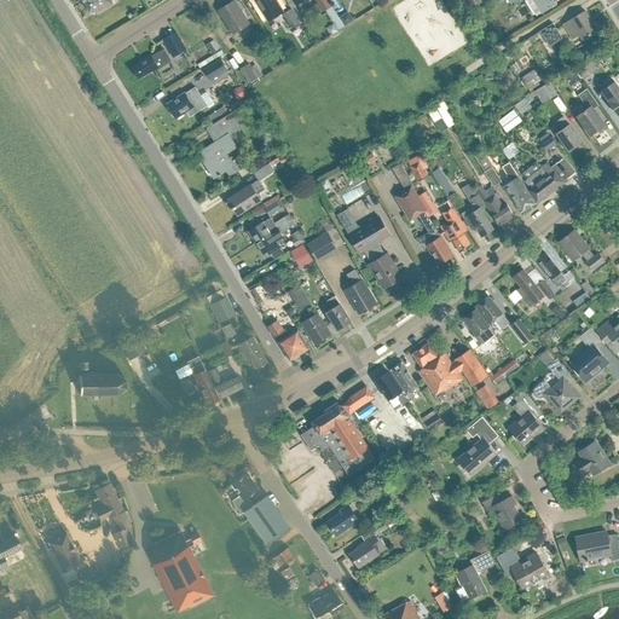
[(97,12),(111,3),(110,0),(82,0),(91,12),(94,10),(97,12)]
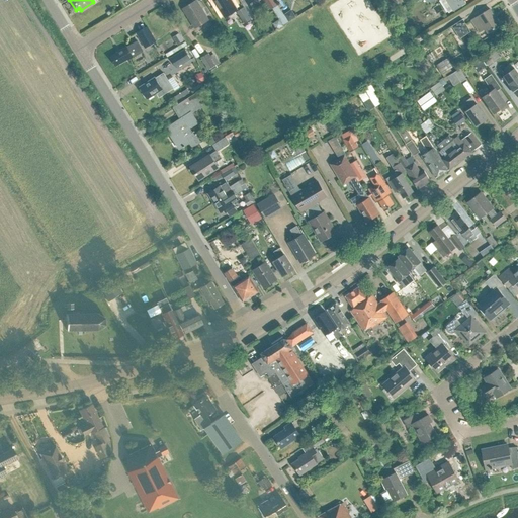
[(194,27),(207,19),(195,0),(183,8),(194,27)]
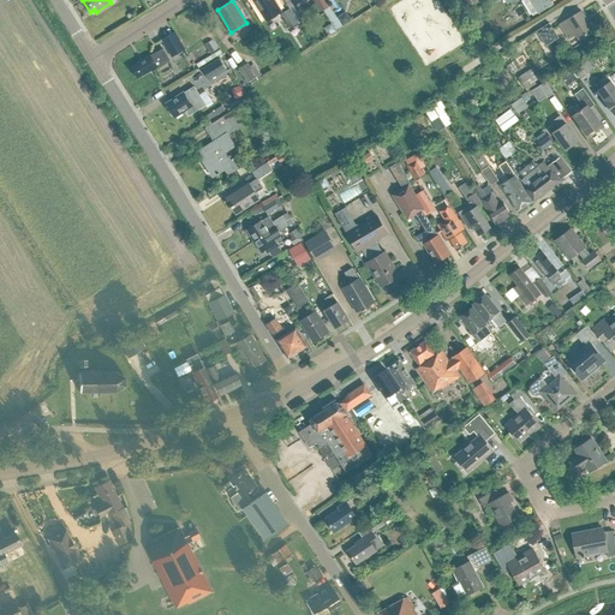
[(274,0),(252,0),(262,13),(266,21),(281,11),(276,4),(274,0)]
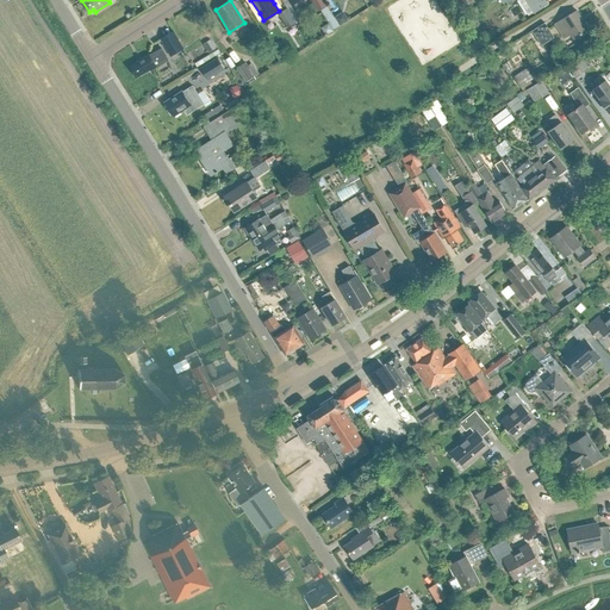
[(281,0),(286,8),(278,13),(287,27),(299,19),(291,5),(292,5),(290,1),(292,0),(281,0)]
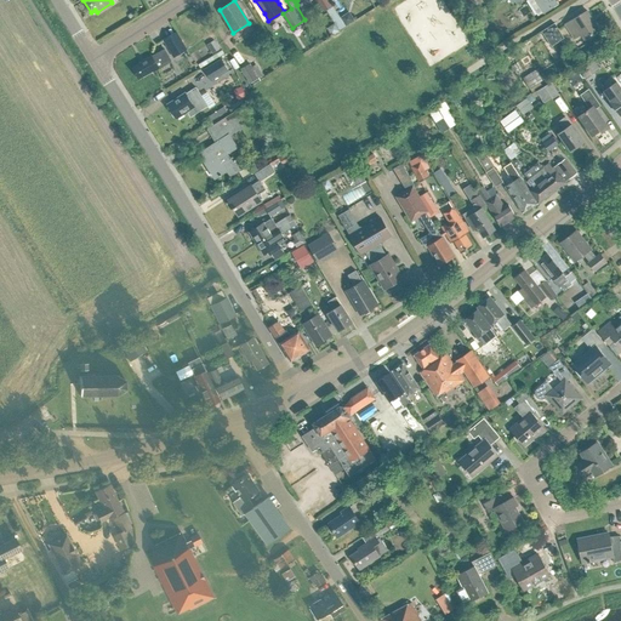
[(317,0),(324,10),(332,5),(329,0),(317,0)]
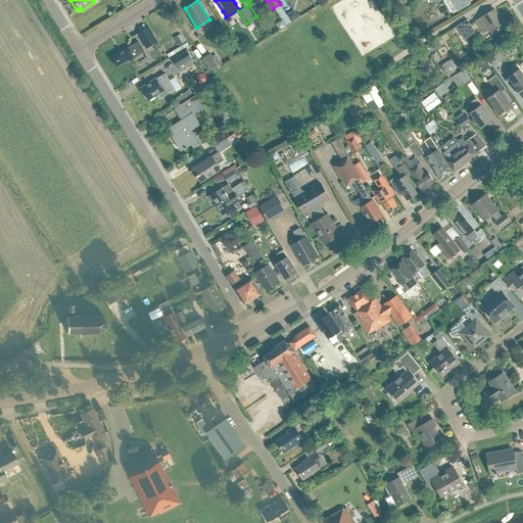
[(471,3),(468,0),(449,0),(458,11),(471,3)]
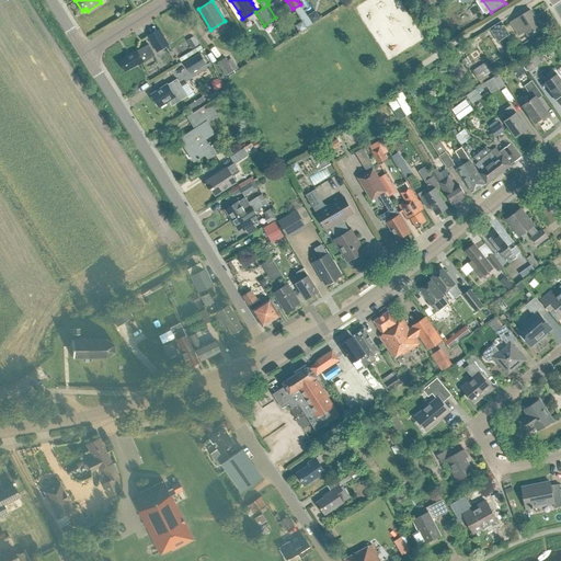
[(527,35),(541,26),(530,9),(516,18),(511,22),(518,35),(524,31),(527,35)]
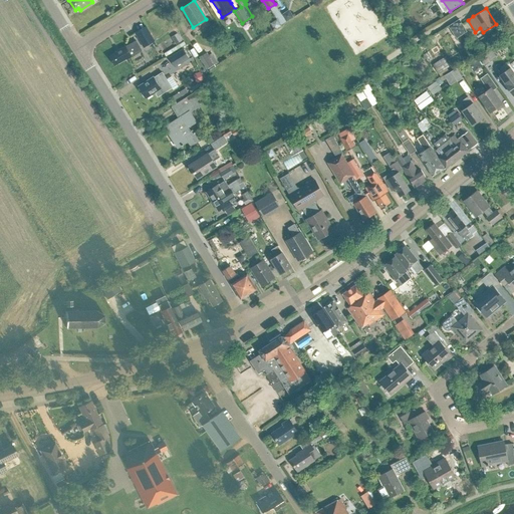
[(459,19),(450,24),(453,30),(462,24),(459,19)]
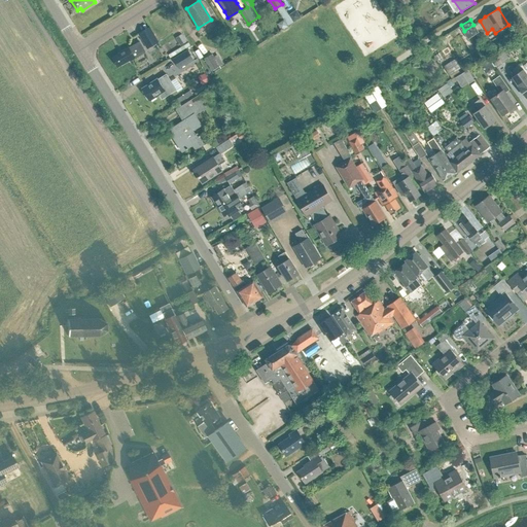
[(147,48),(157,41),(149,27),(138,33),(147,48)]
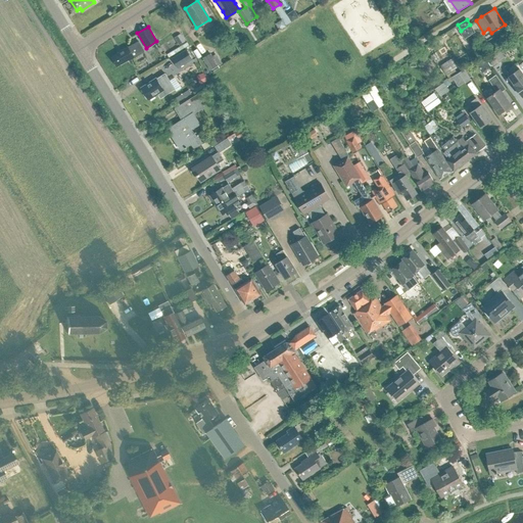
[(180,34),(174,38),(179,45),(185,42),(180,34)]
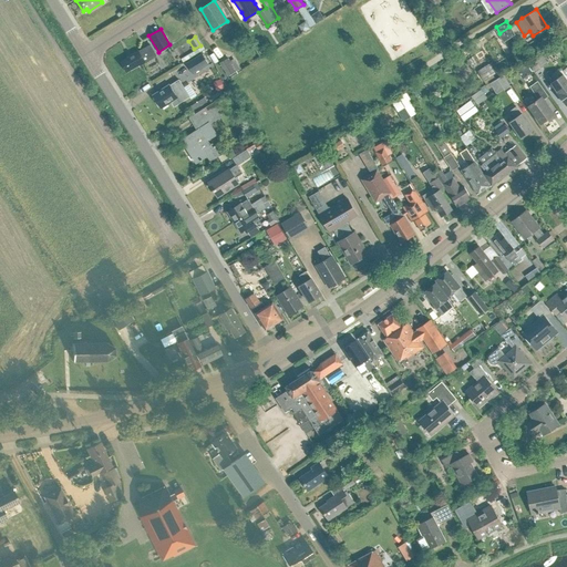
[(138,51),(137,50),(127,57),(127,58),(121,61),(126,71),(138,64),(138,65),(145,62),(156,55),(150,44),(138,51)]
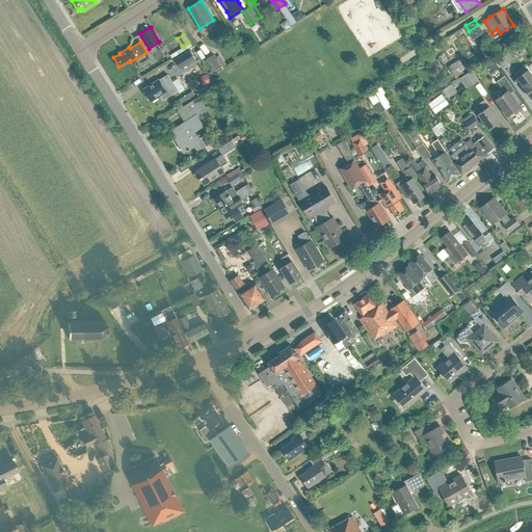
[(223,49),(219,52),(225,60),(230,58),(223,49)]
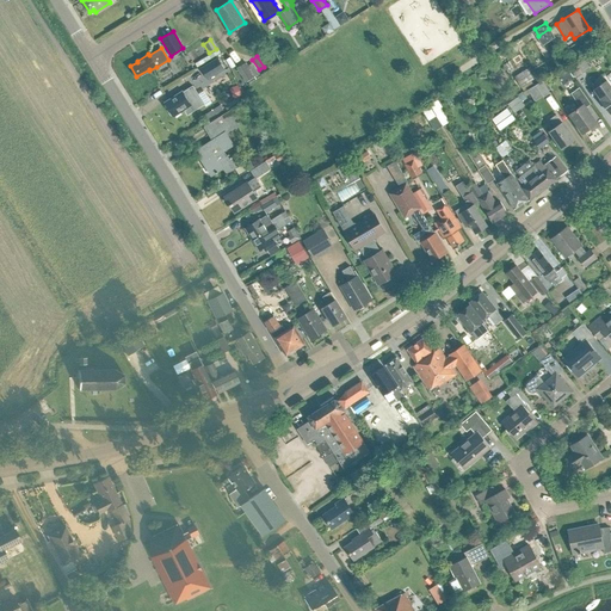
[(208,79),(224,69),(217,57),(201,67),(208,79)]
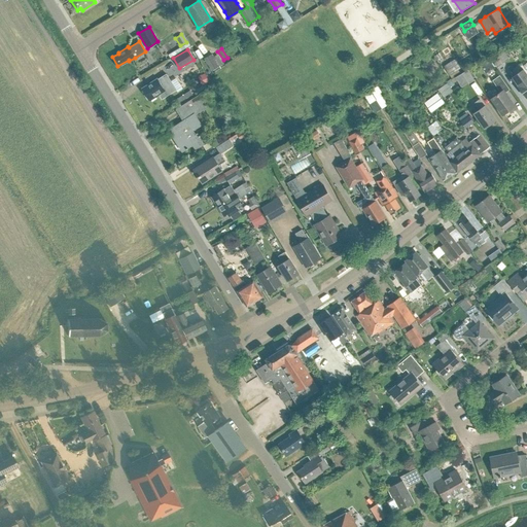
[(503,49),(495,55),(491,59),(496,67),(501,64),(508,59),(503,49)]
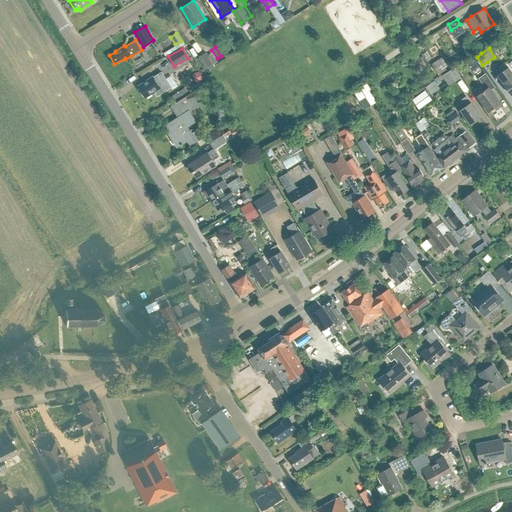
[(206,69),(216,62),(211,54),(208,56),(205,52),(199,56),(206,69)]
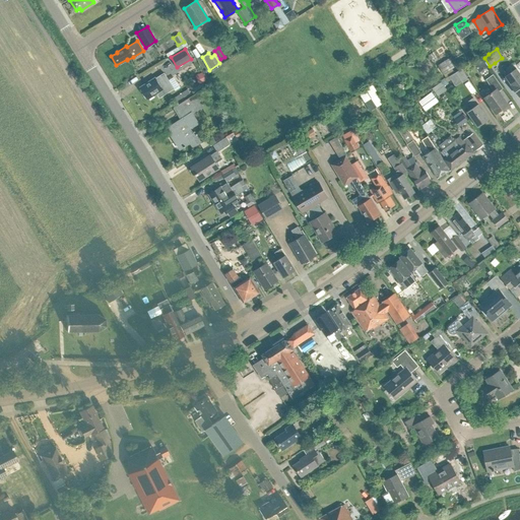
[(471,62),(478,72),(486,67),(479,57),(471,62)]
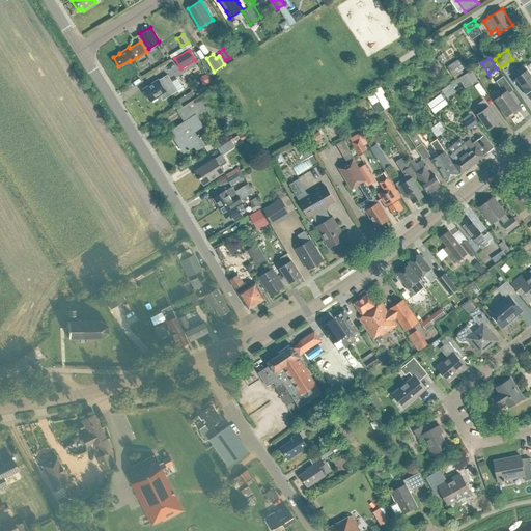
[(447,66),(452,76),(453,78),(463,72),(462,71),(465,68),(458,59),(447,66)]
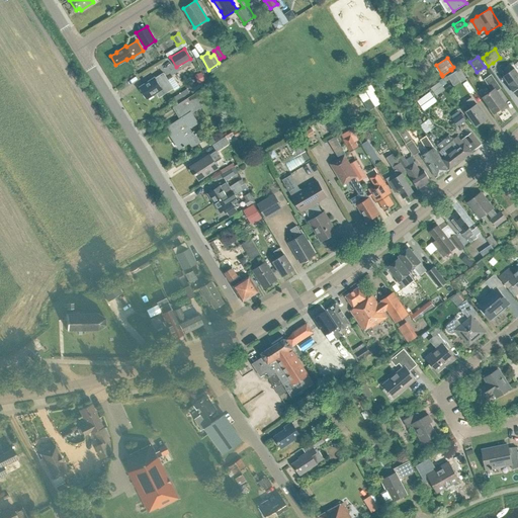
[(453,86),(465,79),(459,68),(447,76),(453,86)]
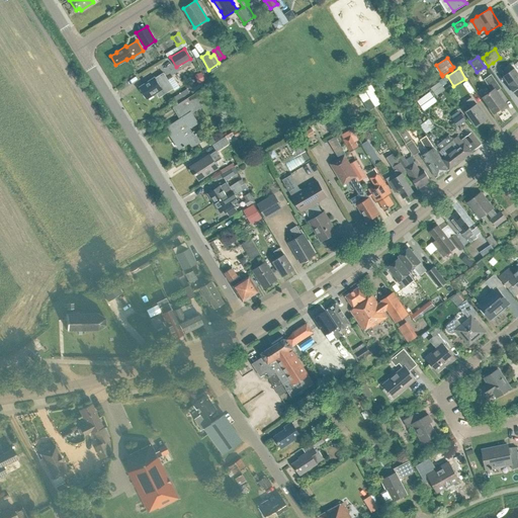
[(509,84),(509,85),(517,96),(517,94),(517,73),(514,68),(503,76),(509,84)]
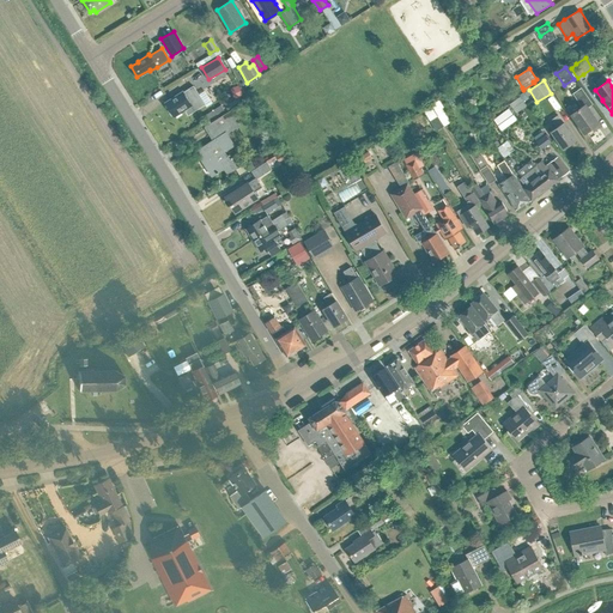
[(205,104),(198,95),(193,86),(183,92),(182,91),(165,102),(174,116),(184,110),(188,115),(205,104)]
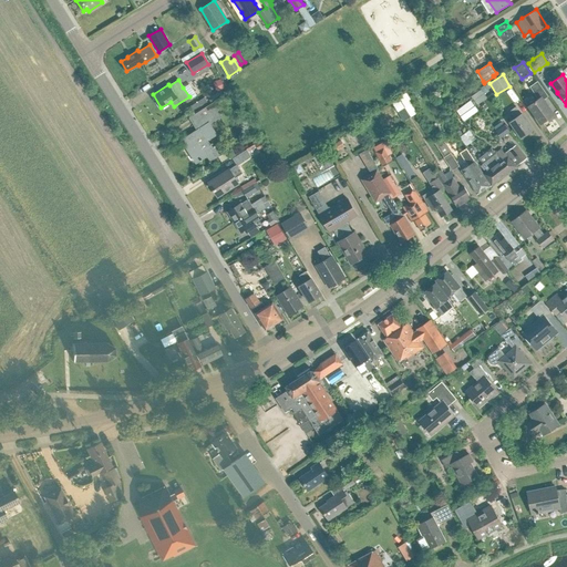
[(540,123),(554,114),(543,100),(548,96),(537,81),(529,86),(538,99),(528,106),(540,123)]
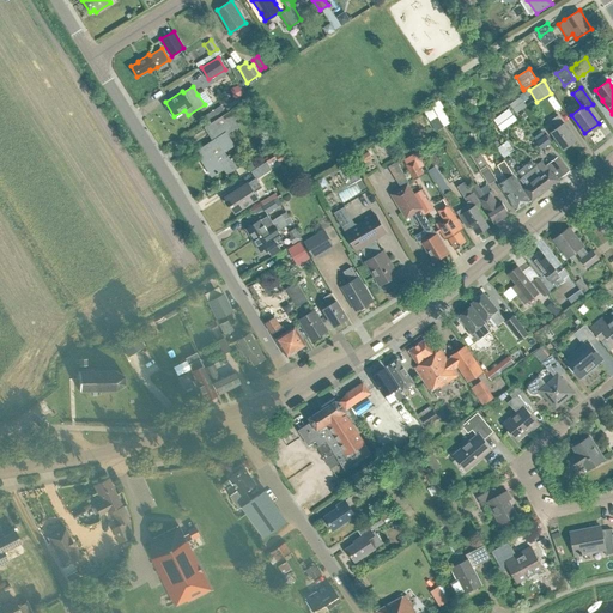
[(445,126),(451,122),(437,101),(425,109),(432,120),(439,115),(445,126)]
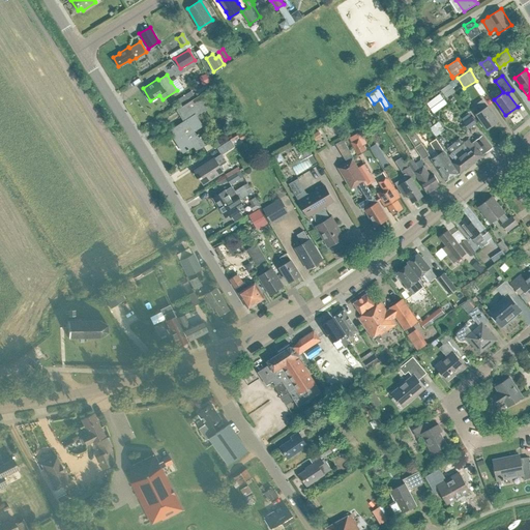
[(206,109),(203,104),(208,100),(203,93),(198,96),(178,109),(185,120),(170,130),(183,152),(194,146),(197,150),(205,145),(198,134),(196,136),(193,131),(202,126),(195,115),(206,109)]
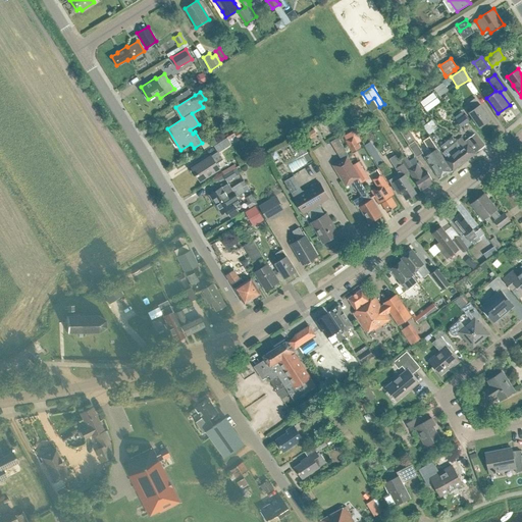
[(432,92),(419,102),(426,111),(438,101),(432,92)]
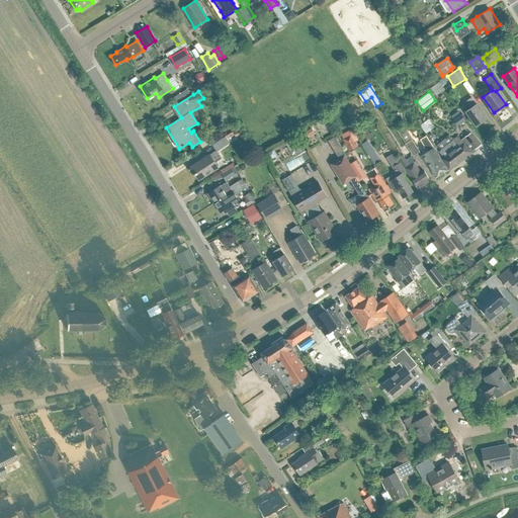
[(476,125),(487,117),(477,103),(476,104),(471,97),(465,101),(470,108),(465,111),(476,125)]
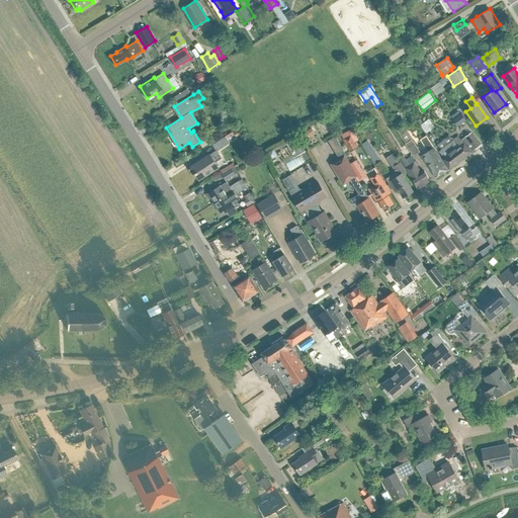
[(457,125),(464,119),(460,113),(452,119),(457,125)]
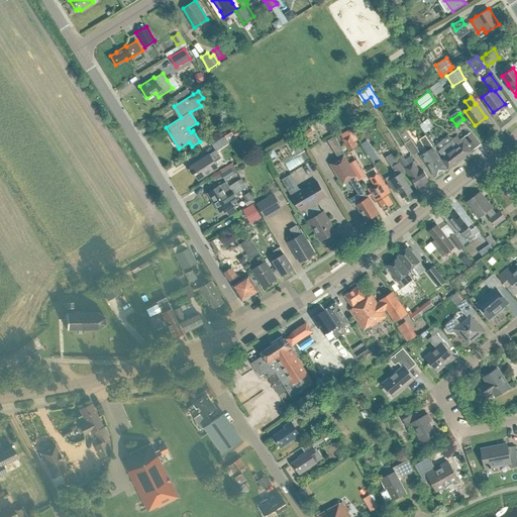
[(310,128),(301,134),(304,139),(313,133),(310,128)]
